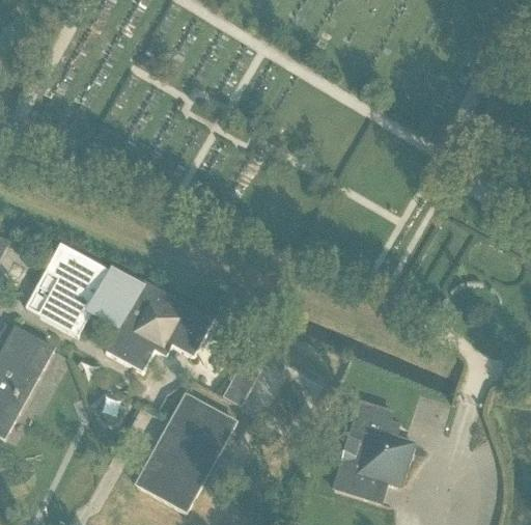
[(0,254),(8,240),(0,235),(0,254)]
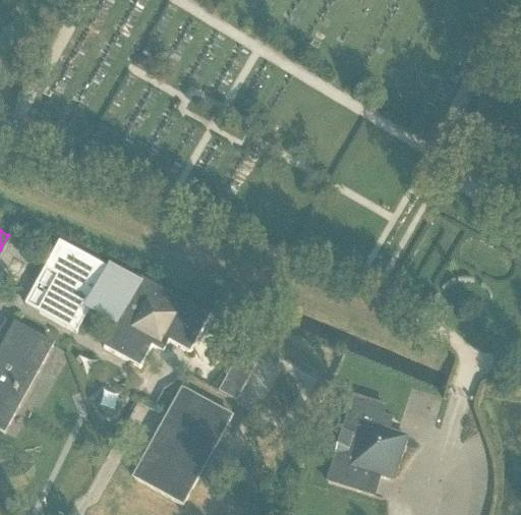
[(210,311),(141,274),(139,277),(109,261),(107,264),(59,238),(25,300),(76,329),(88,309),(114,324),(104,343),(140,363),(152,342),(154,343),(167,339),(168,337),(189,348),(210,311)]
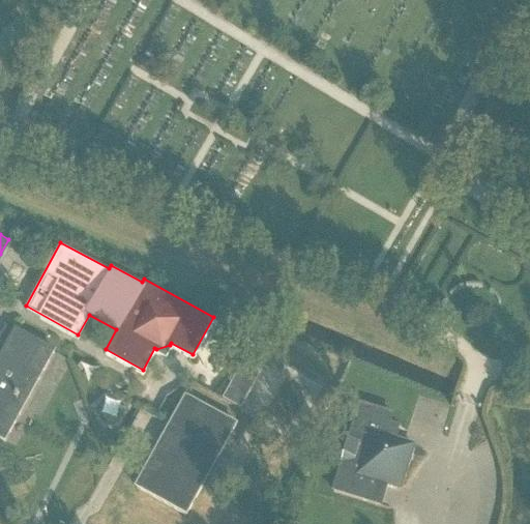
[(0,433),(4,436),(54,347),(16,325),(15,326),(6,321),(5,321),(4,322),(2,326),(0,329),(0,337),(6,341),(0,352),(0,351),(0,433)]
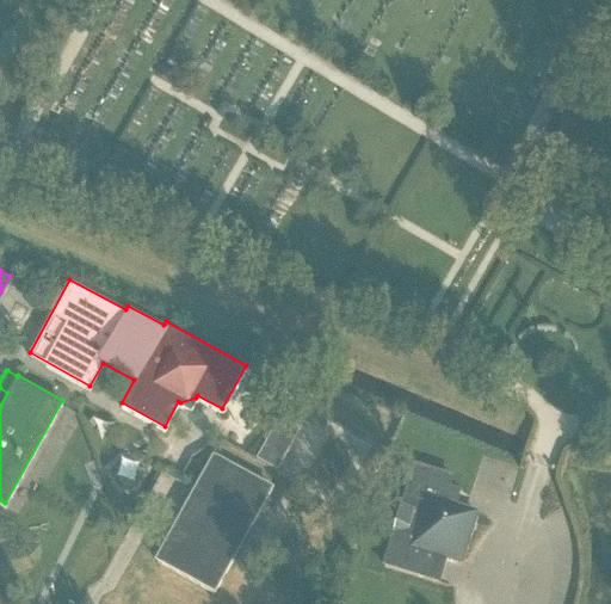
[(283,370),(276,382),(289,389),(295,377),(283,370)]
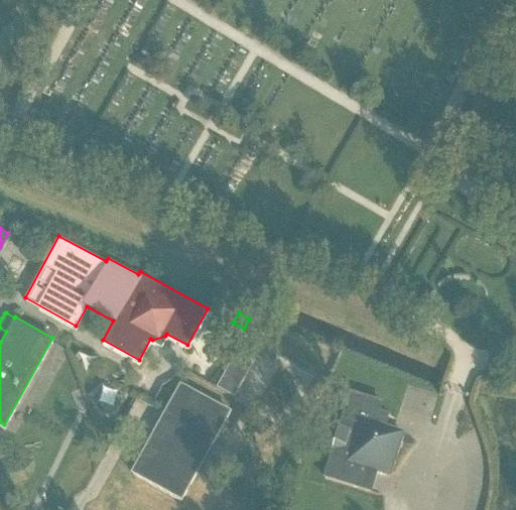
[(253,322),(248,332),(258,337),(264,327),(253,322)]
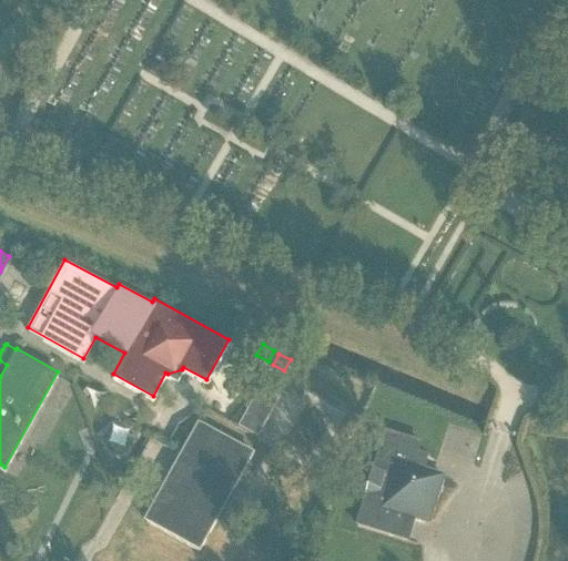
[(261,385),(239,421),(256,431),(279,395),(261,385)]
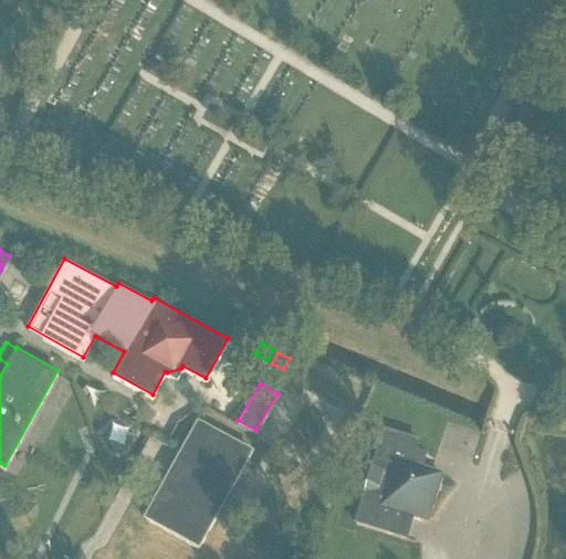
[(251,449),(198,419),(145,515),(199,544),(251,449)]
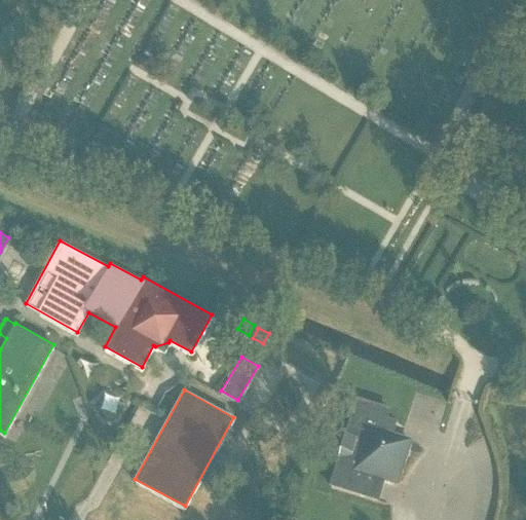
[(339,454),(331,482),(377,496),(383,477),(393,480),(393,479),(397,480),(399,475),(400,475),(409,443),(408,443),(410,438),(406,437),(407,436),(397,433),(397,434),(381,429),(388,407),(357,397),(347,428),(340,425),(340,424),(335,422),(326,451),(332,452),(339,454)]
